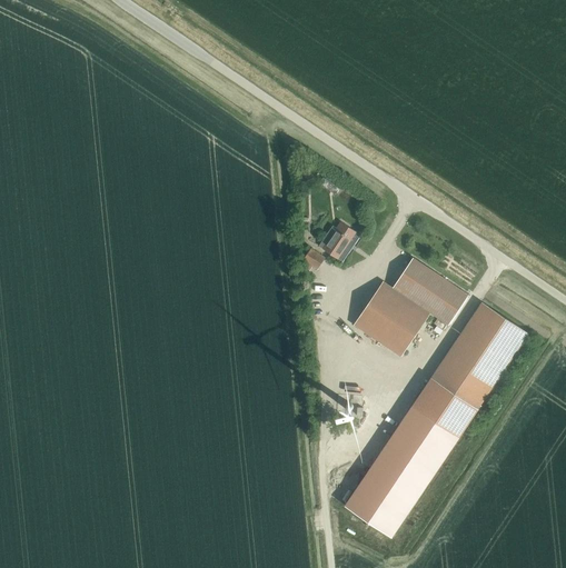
[(297,158),(286,162),(291,176),(303,171),(297,158)]
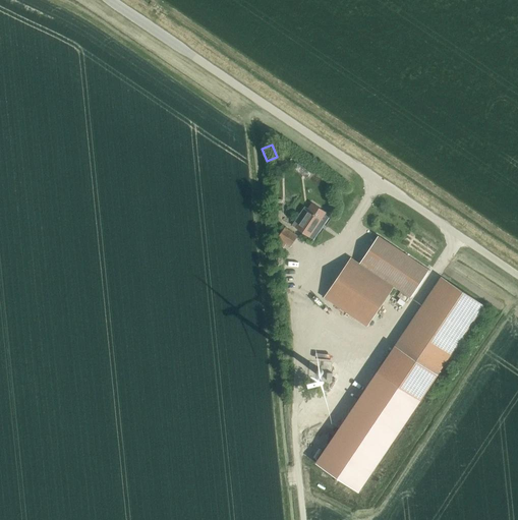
[(309,201),(304,208),(301,206),(296,213),(300,215),(292,226),(310,238),(327,215),(309,201)]
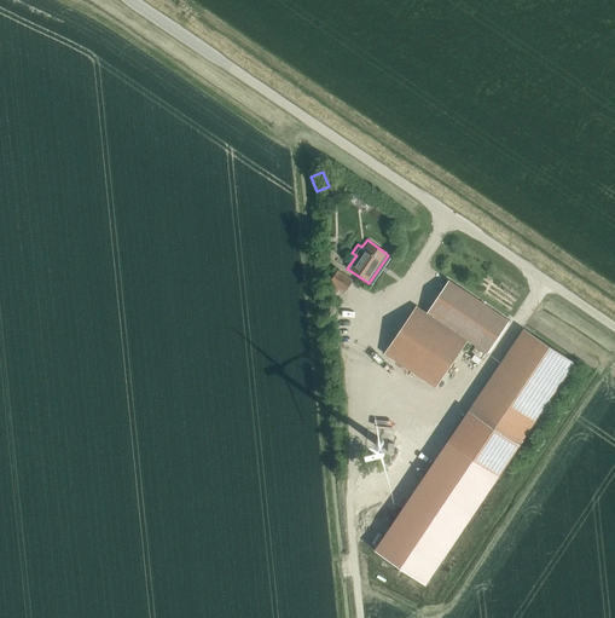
[(341,292),(349,279),(335,269),(326,282),(341,292)]
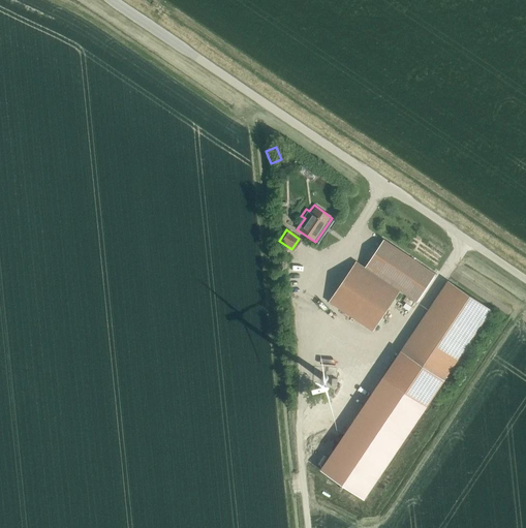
[(432,273),(380,239),(362,266),(397,289),(413,301),(432,273)]
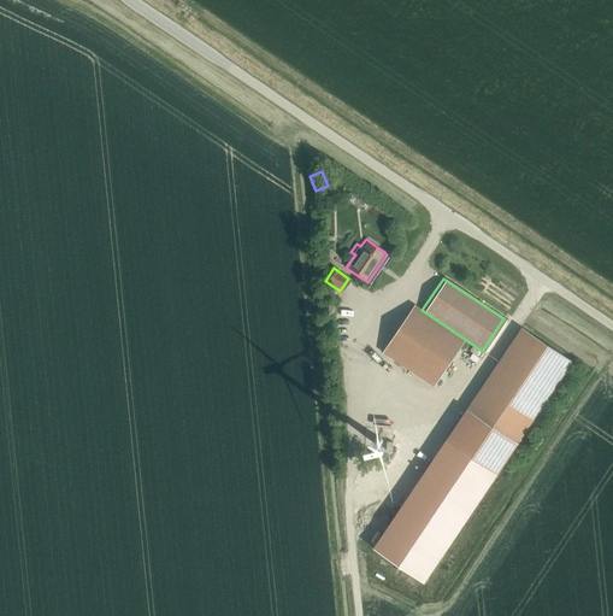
[(422,310),(412,304),(381,351),(430,385),(463,338),(422,310)]
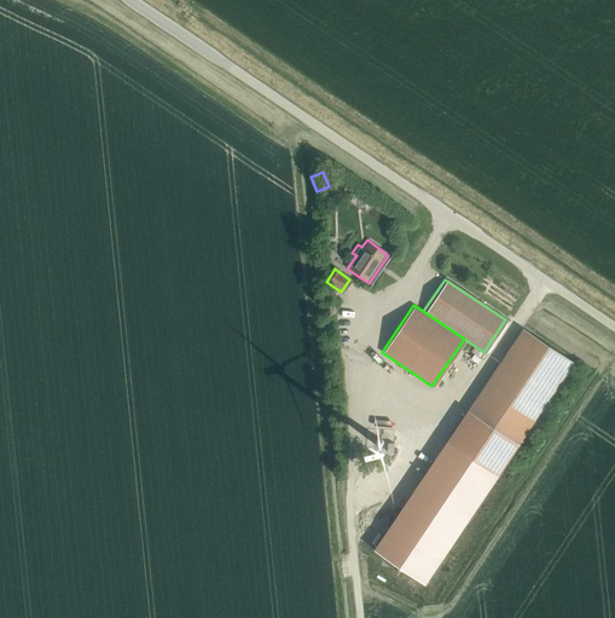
[(523,328),(468,411),(447,442),(499,477),(575,362),(523,328)]
